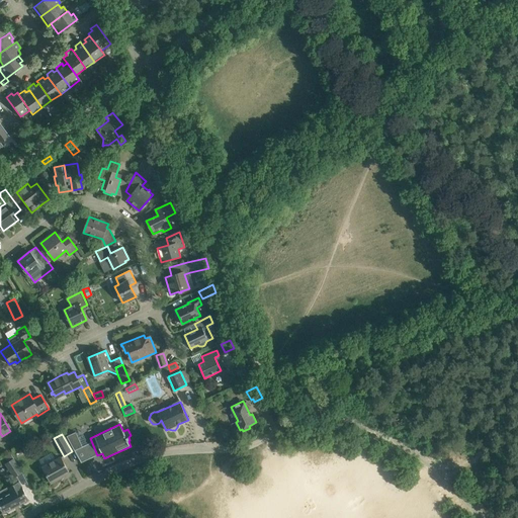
[(89,459),(86,453),(83,446),(75,450),(82,462),(89,459)]
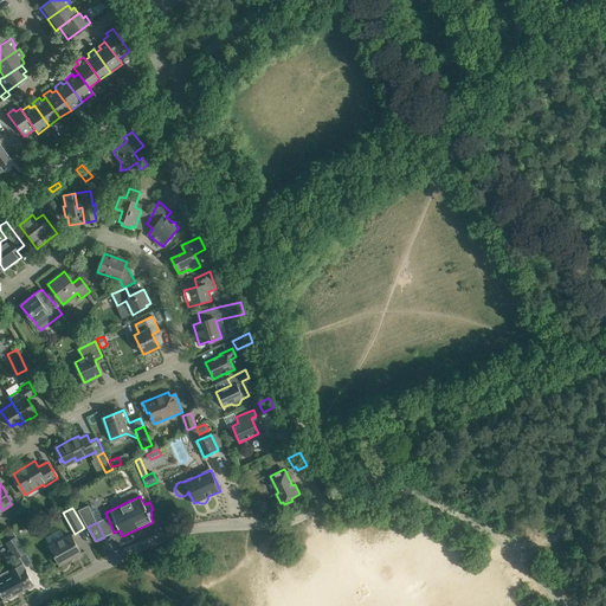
[(82,554),(76,543),(71,535),(50,547),(60,565),(82,554)]
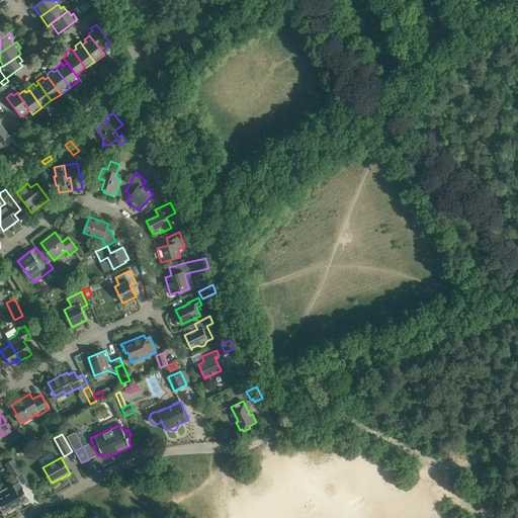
[(5,464),(14,478),(22,472),(13,458),(5,464)]
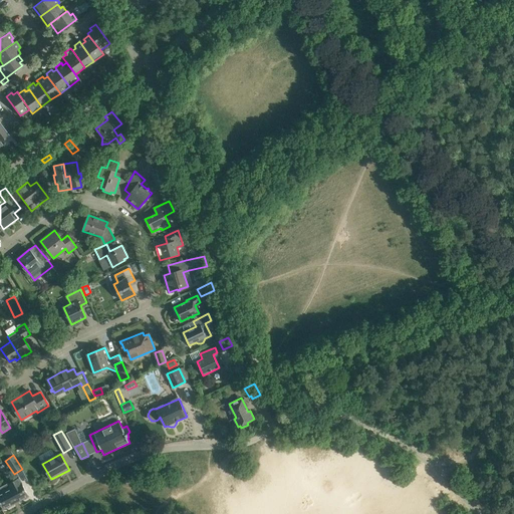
[(11,488),(0,493),(0,502),(3,509),(28,496),(19,478),(8,484),(11,488)]
